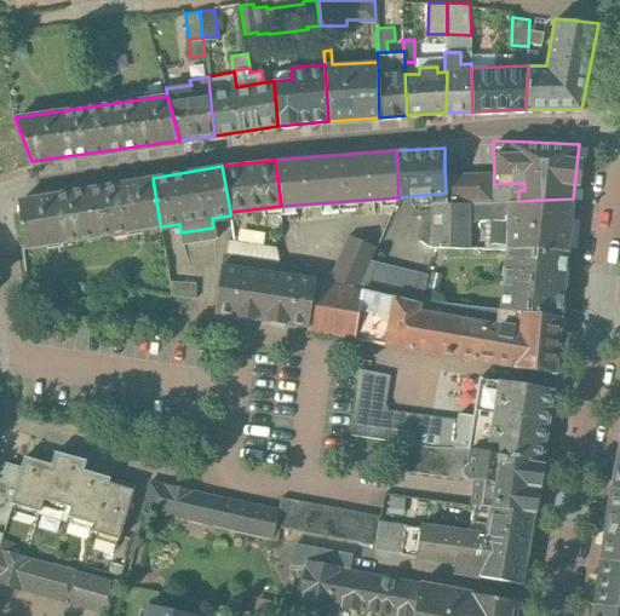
[(446,193),(446,199),(494,196),(494,184),(494,171),(445,172),(446,193)]
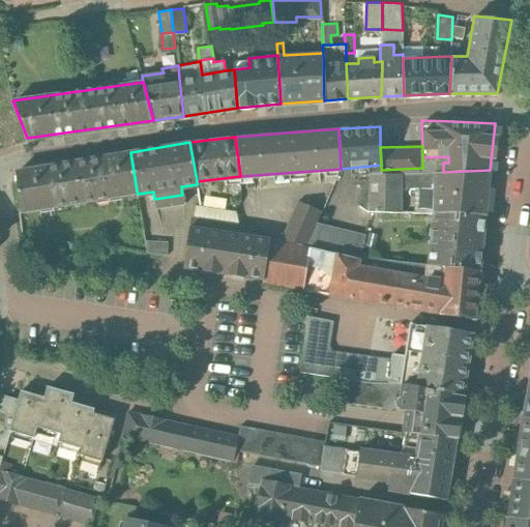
[(130,152),(16,171),(21,210),(40,207),(40,204),(64,200),(65,203),(96,198),(96,195),(120,191),(120,194),(137,192),(130,152)]
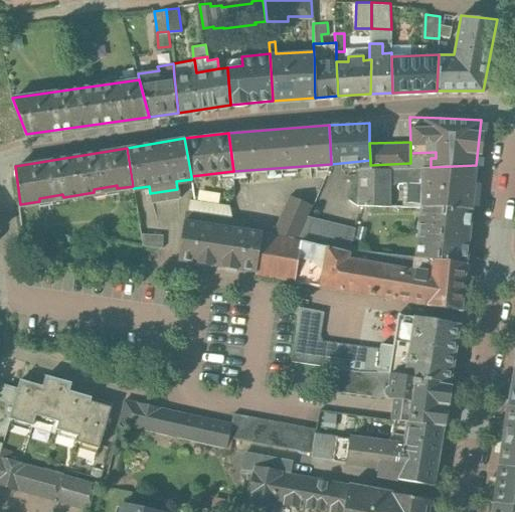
[(431,167),(422,167),(421,181),(420,206),(472,207),(476,165),(431,167)]
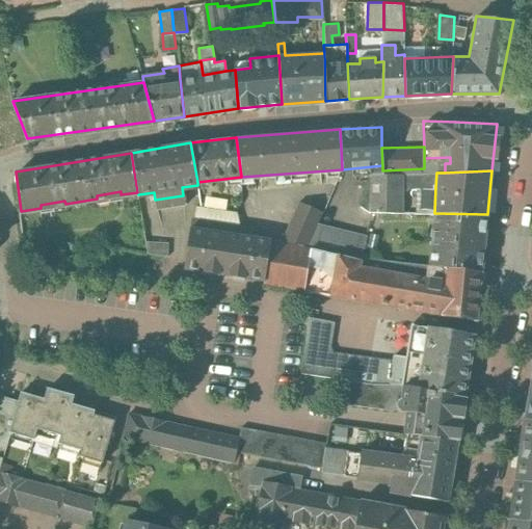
[(403,173),(371,174),(360,205),(369,211),(402,212),(403,187),(403,173)]
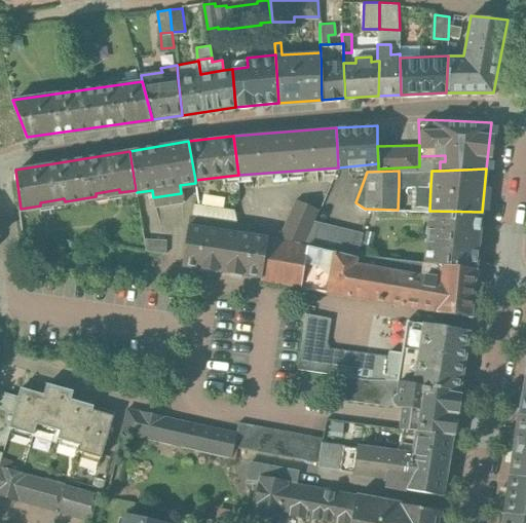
[(431,171),(399,171),(399,185),(430,185),(431,171)]
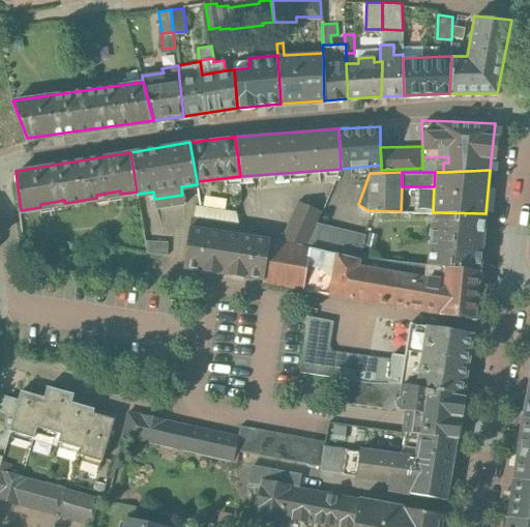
[(182,195),(154,199),(155,207),(183,203),(182,195)]
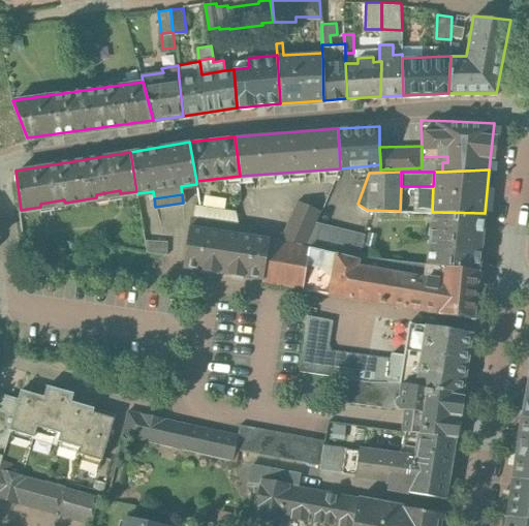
[(320,210),(297,199),(279,240),(306,245),(316,221),(320,210)]
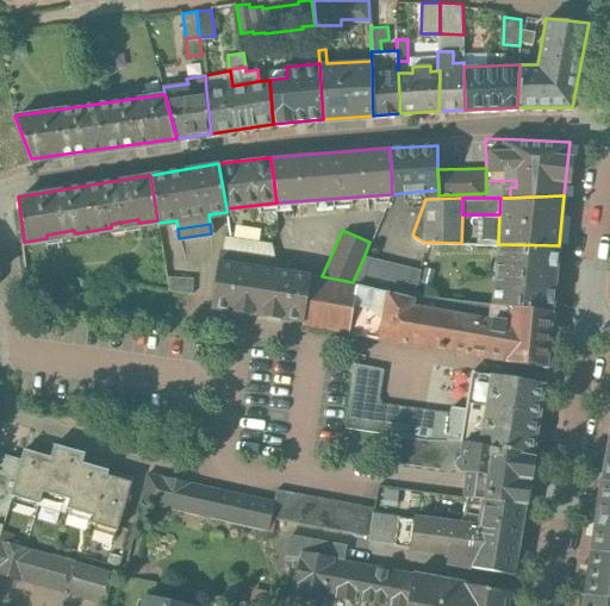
[(559,245),(498,244),(492,303),(552,310),(559,245)]
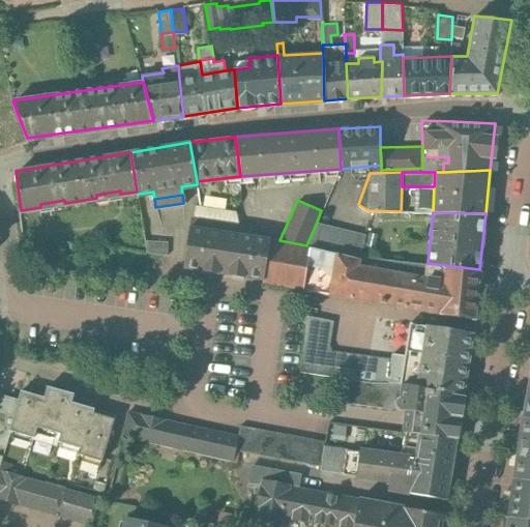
[(253,226),(192,216),(184,266),(203,269),(203,270),(205,270),(216,271),(216,272),(218,272),(228,273),(228,274),(230,274),(230,273),(242,275),(242,276),(243,276),(244,275),(263,279),(270,238),(270,237),(258,235),(258,233),(253,226)]
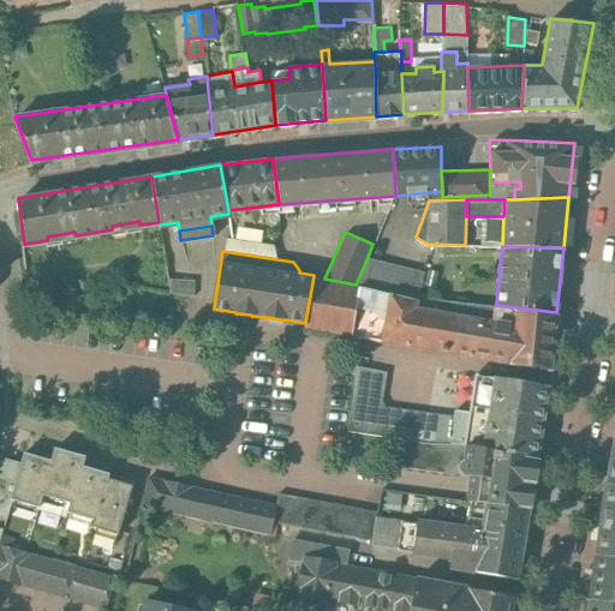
[(423,271),(368,257),(356,285),(360,286),(368,287),(390,293),(417,299),(417,297),(423,271)]
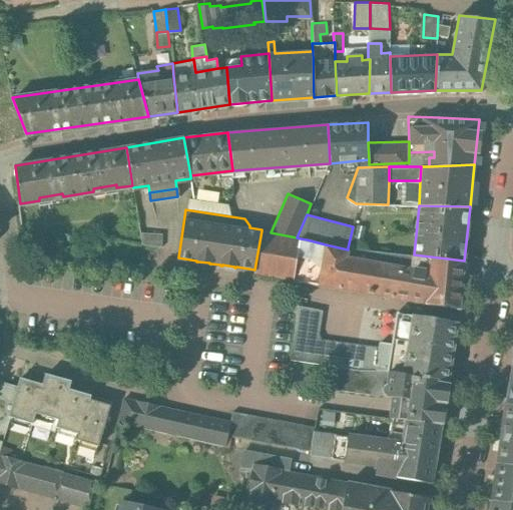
[(271,232),(262,230),(254,270),(254,273),(294,280),(301,238),(297,237),(271,232)]
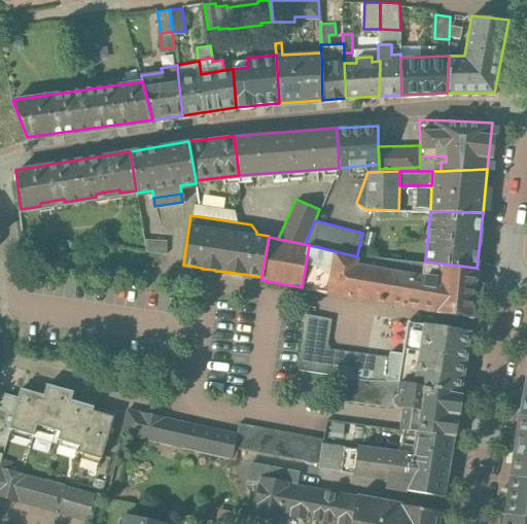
[(167,239),(145,238),(144,250),(166,251),(167,239)]
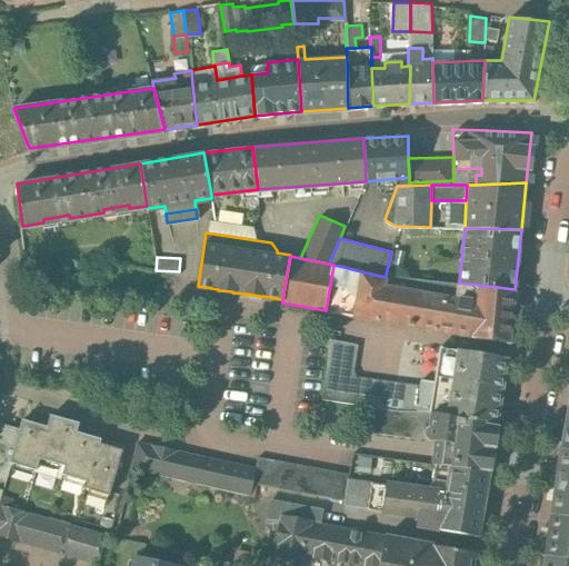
[(361,271),(340,266),(339,278),(347,279),(346,287),(358,289),(361,271)]
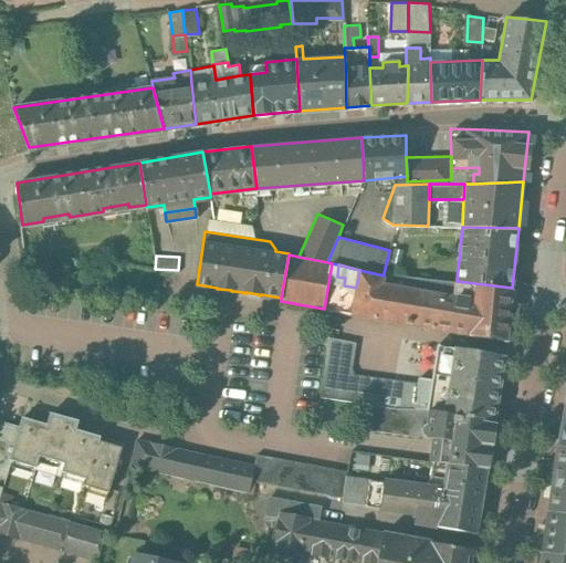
[(457,281),(453,281),(384,273),(384,275),(359,270),(356,288),(352,313),(510,331),(512,288),(457,281)]
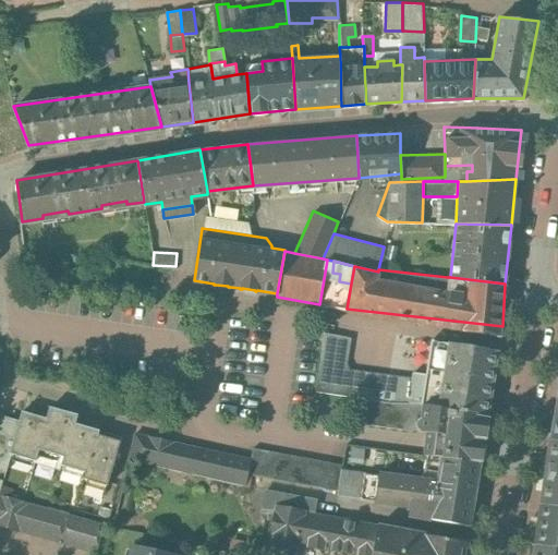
[(349,371),(343,361),(346,349),(348,350),(350,336),(324,330),(315,390),(410,401),(413,377),(361,370),(361,372),(349,371)]
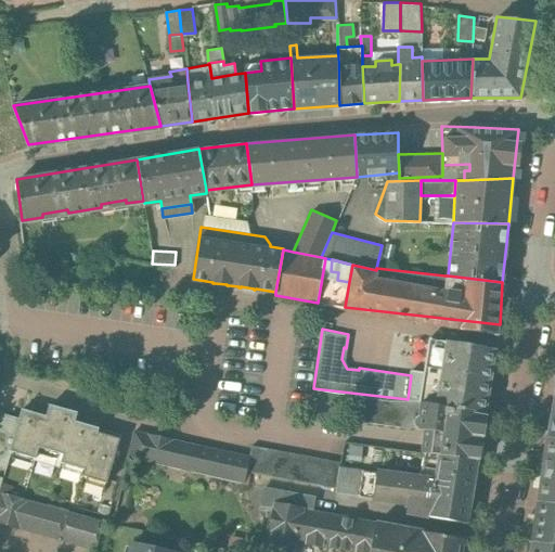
[(494,347),(439,337),(428,402),(483,413),(494,347)]
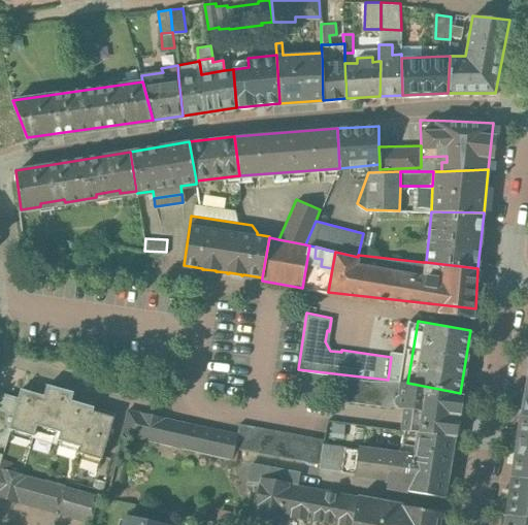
[(407,383),(396,380),(388,380),(370,380),(334,375),(331,398),(388,405),(395,403),(395,404),(396,405),(398,406),(450,414),(459,402),(460,395),(460,393),(407,383)]
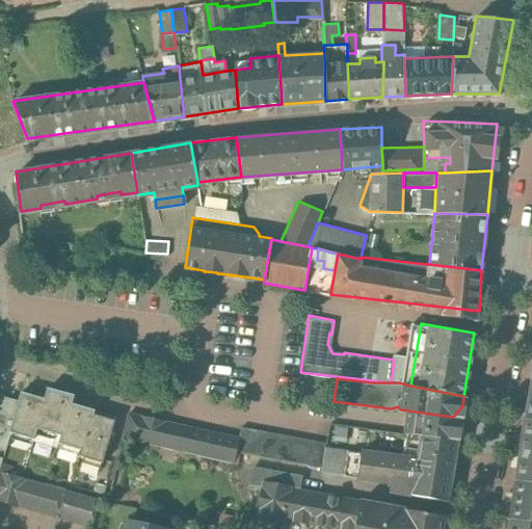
[(73,394),(48,387),(45,397),(36,427),(61,434),(71,401),(73,394)]
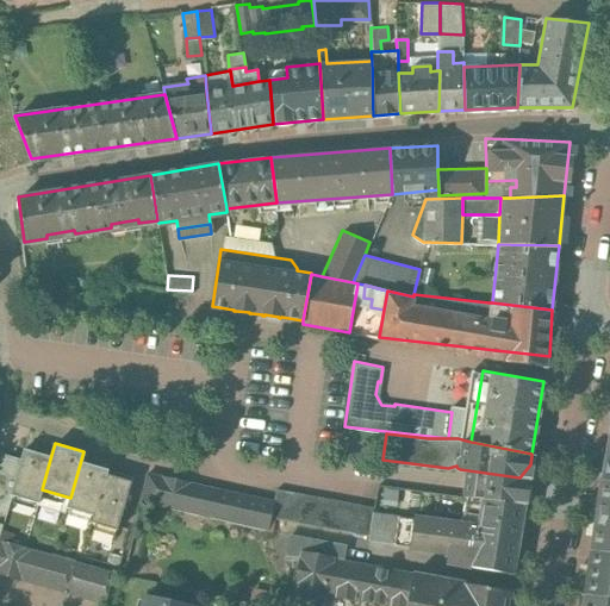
[(51,455),(25,448),(22,457),(12,493),(38,501),(42,489),(51,455)]
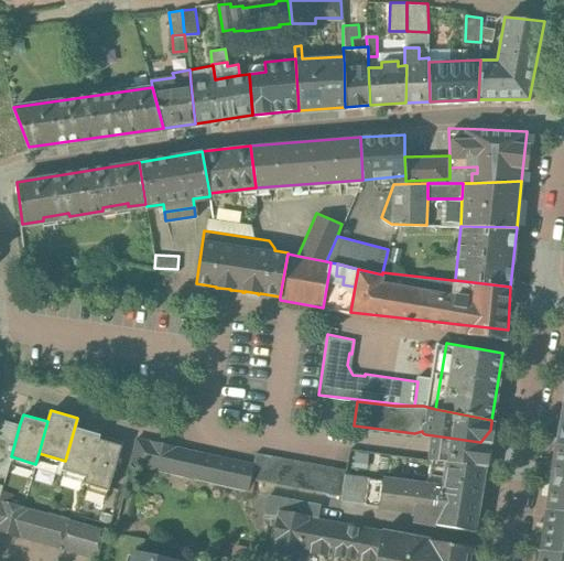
[(20,423),(1,418),(0,422),(0,472),(6,474),(11,456),(20,423)]
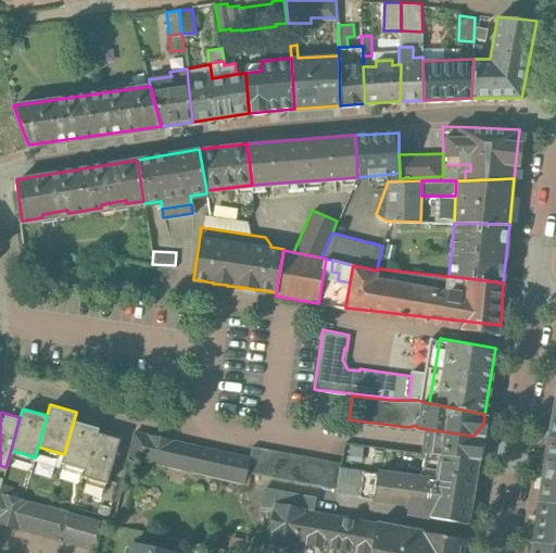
[(98,427),(74,419),(64,454),(62,462),(86,468),(97,431),(98,427)]
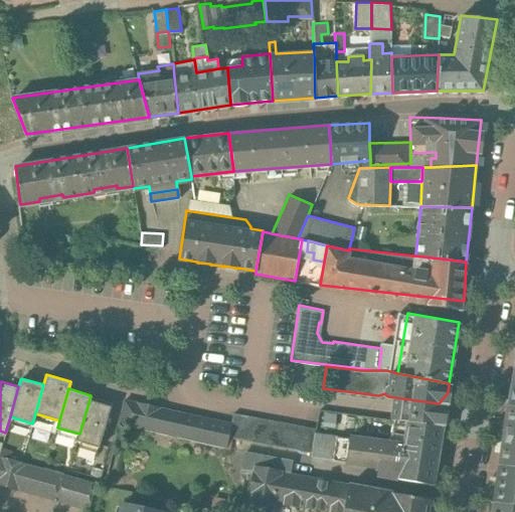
[(137,400),(124,398),(119,422),(131,424),(137,400)]
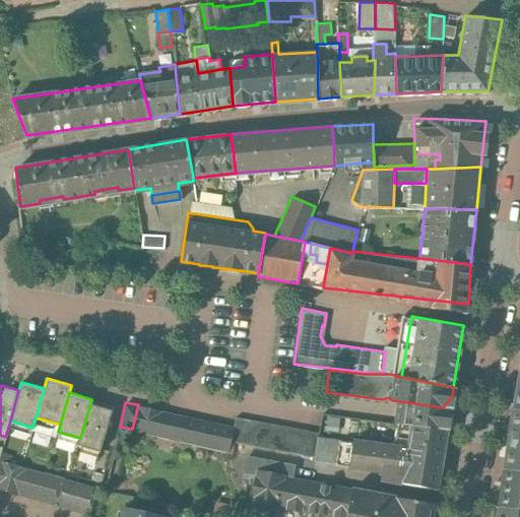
[(112,409),(90,403),(80,438),(78,444),(100,450),(112,409)]
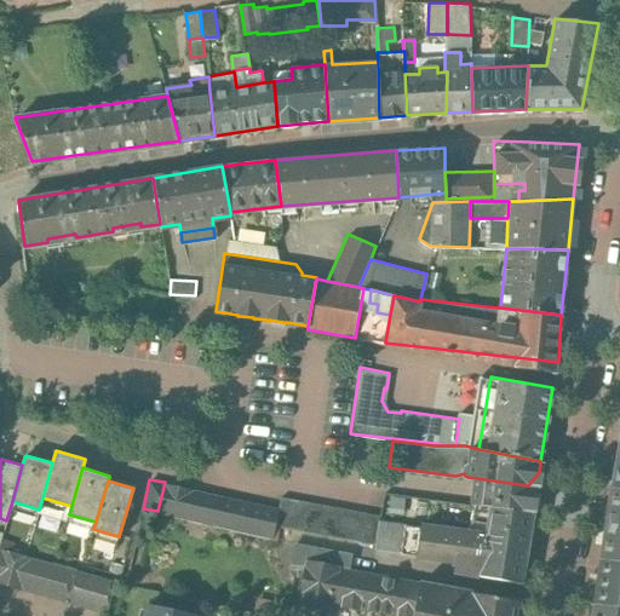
[(193,489),(165,482),(158,511),(187,518),(193,489)]
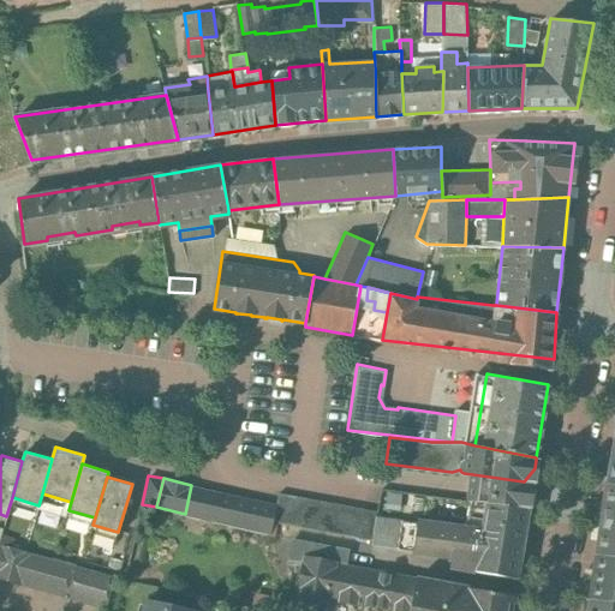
[(614,484),(607,481),(596,555),(614,557),(614,484)]
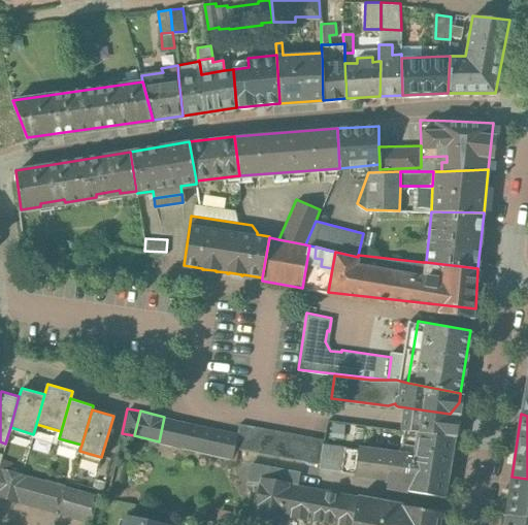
[(176,419),(164,417),(159,441),(170,444),(176,419)]
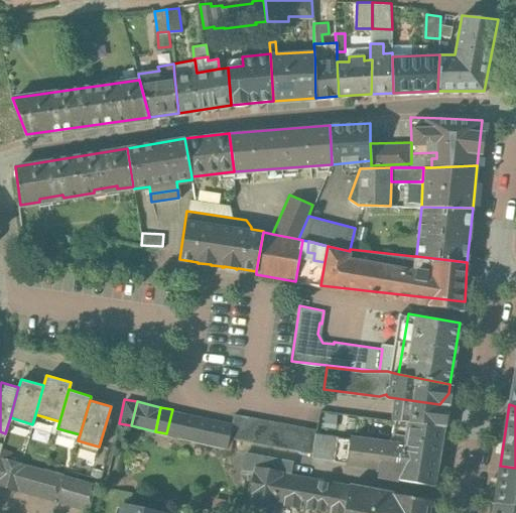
[(184,412),(172,409),(166,433),(179,436),(180,436),(184,412)]
